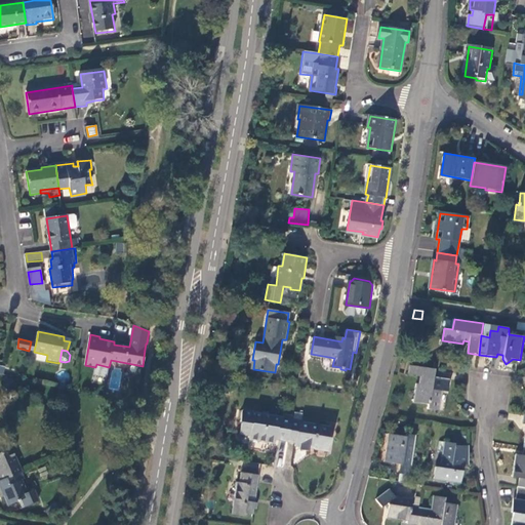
[(435,369),(410,366),(409,374),(420,375),(418,385),(416,385),(413,403),(429,405),(428,410),(439,411),(443,393),(448,393),(450,379),(433,377),(435,369)]
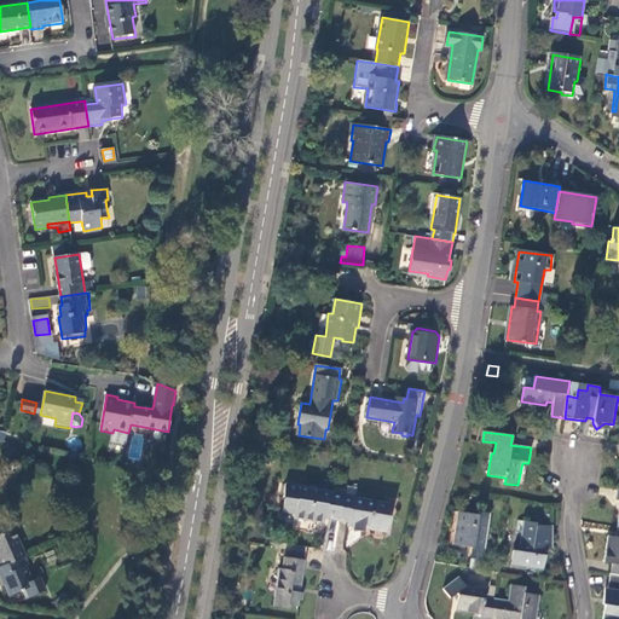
[(284,484),(282,497),(284,498),(283,513),(294,514),(294,519),(324,525),(325,519),(339,521),(343,490),(335,487),(334,491),(284,484)]
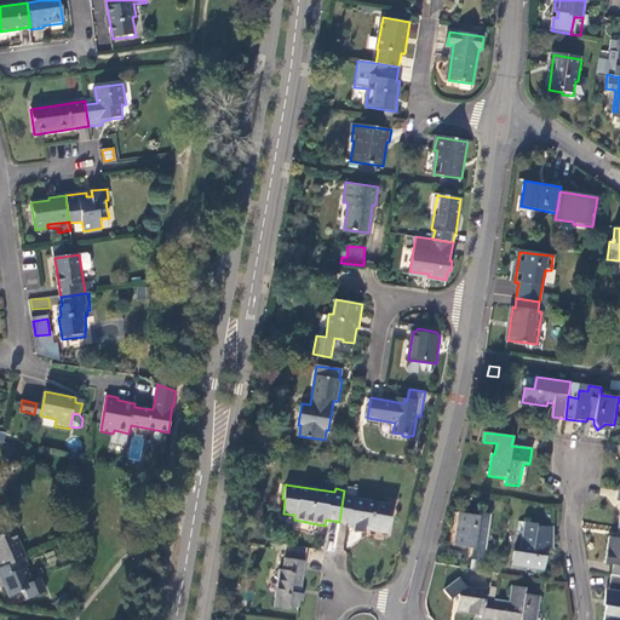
[(359,491),(345,488),(344,491),(339,522),(339,523),(346,524),(346,527),(351,528),(351,532),(362,534),(363,528),(372,529),(372,532),(388,533),(390,517),(385,516),(388,504),(357,499),(359,491)]
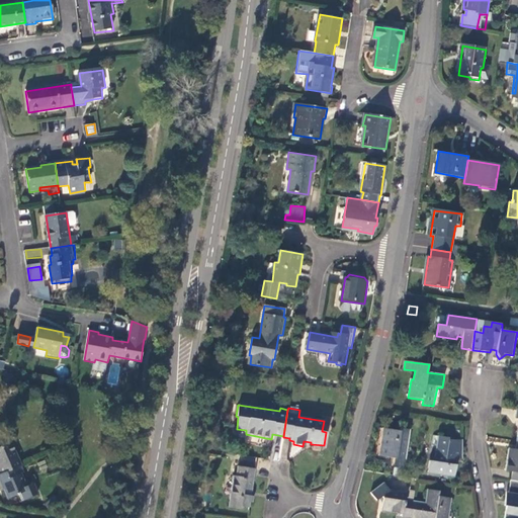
[(394,475),(400,476),(401,469),(410,470),(412,460),(406,459),(411,431),(401,430),(401,432),(382,430),(379,456),(396,459),(394,475)]
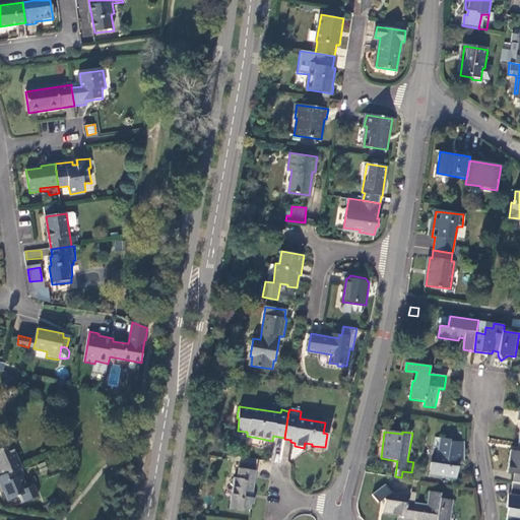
[(451,441),(435,438),(433,448),(438,449),(436,464),(432,463),(430,475),(456,478),(459,462),(464,460),(463,442),(451,444),(451,441)]
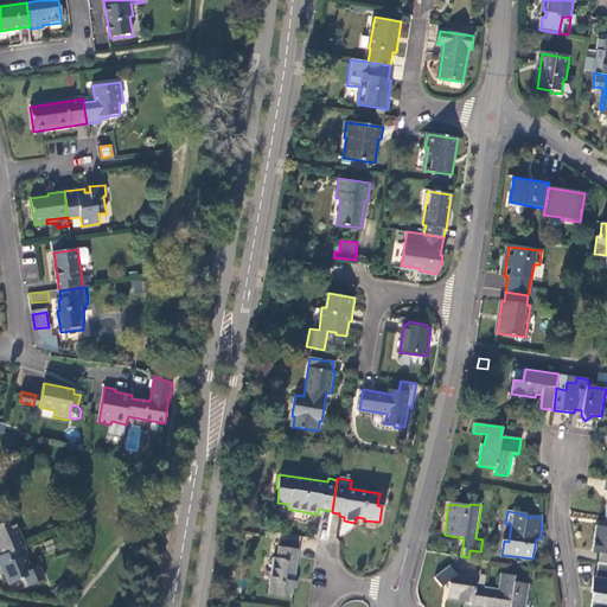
[(0,551),(1,555),(26,544),(13,516),(0,522),(0,551)]
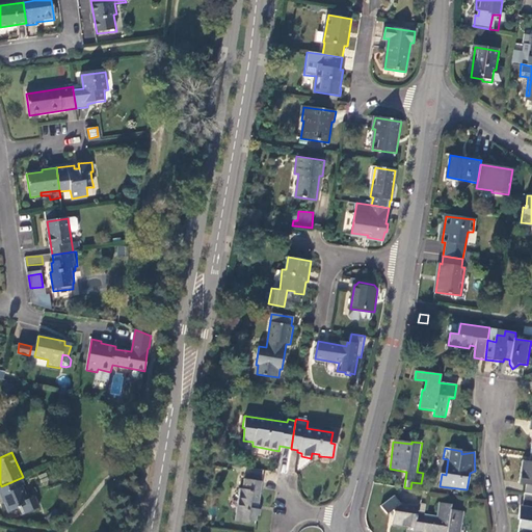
[(525,485),(524,494),(531,495),(531,485),(531,486),(531,483),(531,453),(530,454),(530,459),(523,458),(520,483),(525,485)]
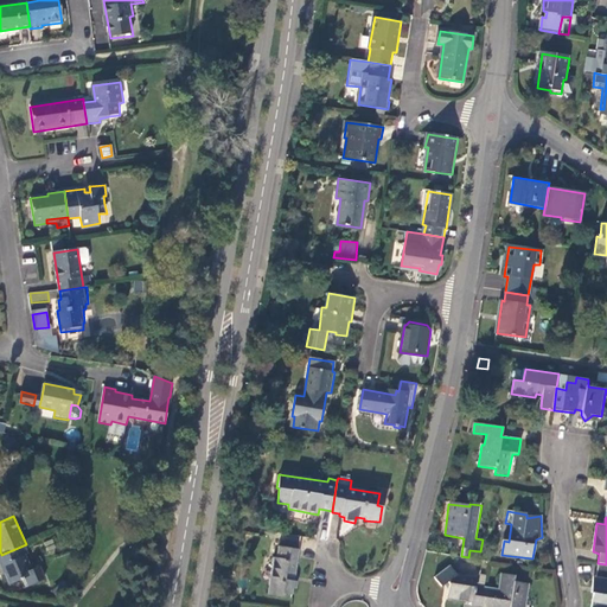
[(30,553),(26,544),(1,555),(0,555),(0,564),(0,566),(2,564),(11,583),(23,579),(26,586),(45,579),(39,566),(37,567),(31,569),(29,564),(25,555),(30,553)]
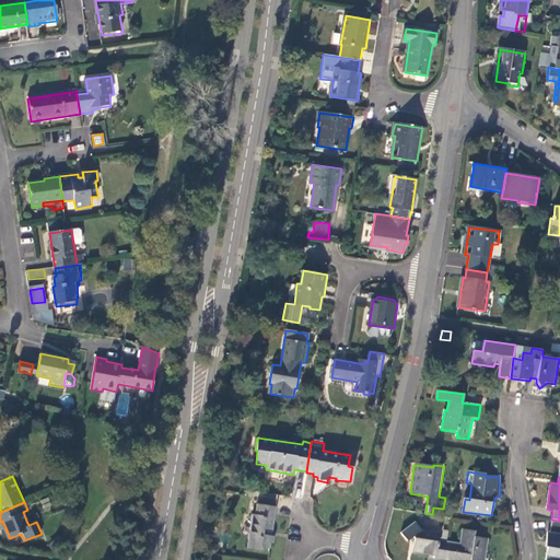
[(276,506),(256,503),(254,514),(251,513),(246,549),(259,550),(260,548),(269,549),(270,544),(273,544),(275,537),(271,536),(276,506)]
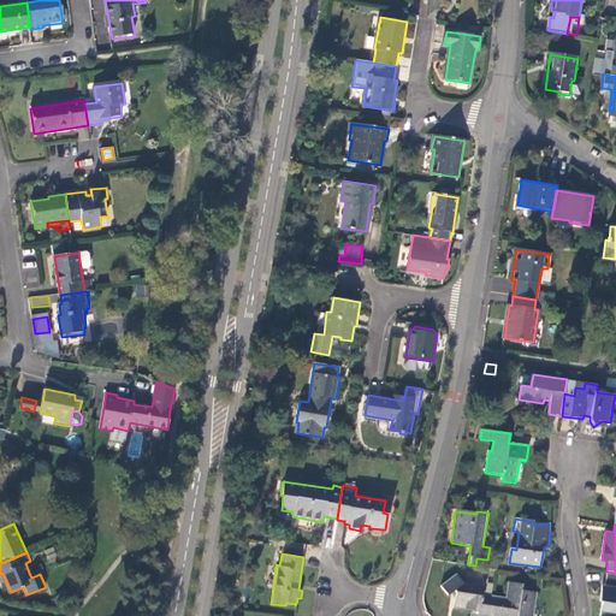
[(615,615),(615,573),(606,572),(605,585),(602,585),(600,602),(603,603),(602,612),(615,614),(615,615)]
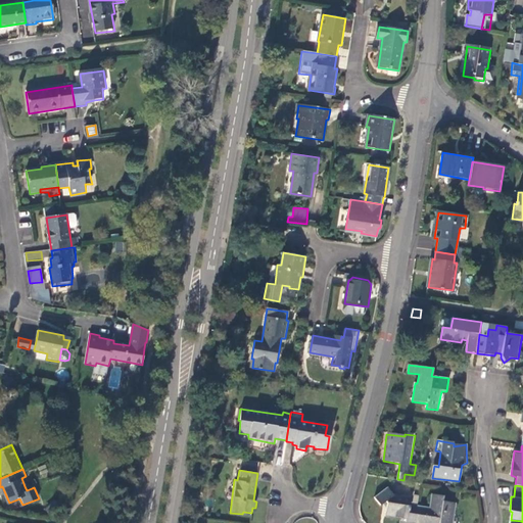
[(406,522),(416,522),(419,506),(419,504),(407,501),(407,496),(392,494),(384,487),(373,498),(379,504),(384,501),(386,504),(384,516),(406,518),(406,522)]
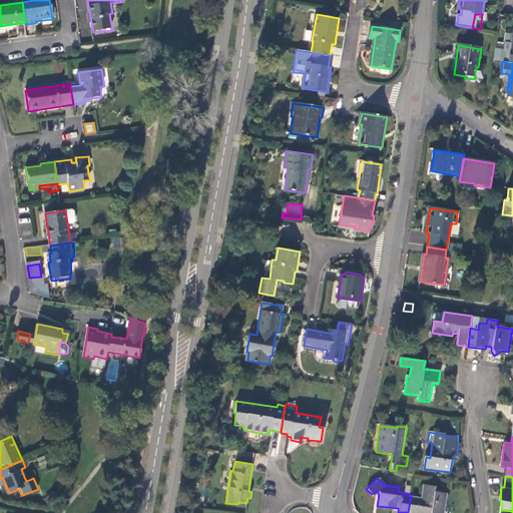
[(411,496),(408,512),(410,512),(444,512),(447,493),(435,491),(436,486),(424,484),(422,497),(411,496)]
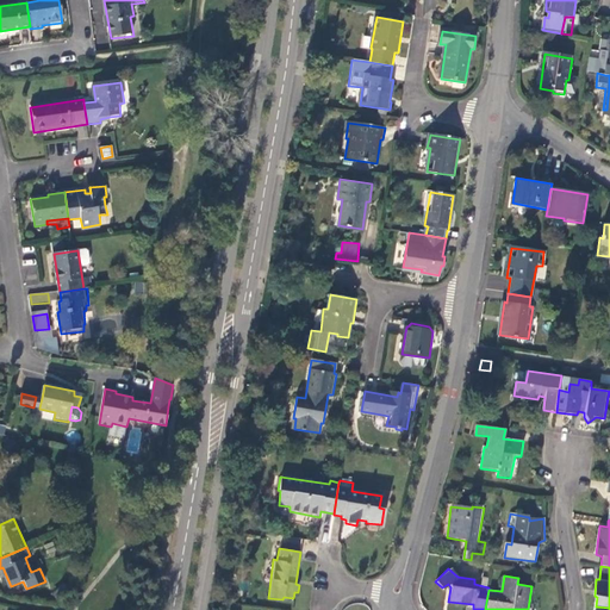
All buildings are outlined.
